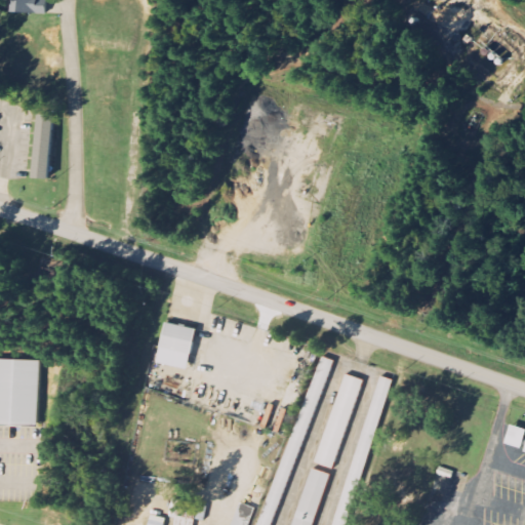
[(13,0),(13,12),(47,14),(47,0),(13,0)]
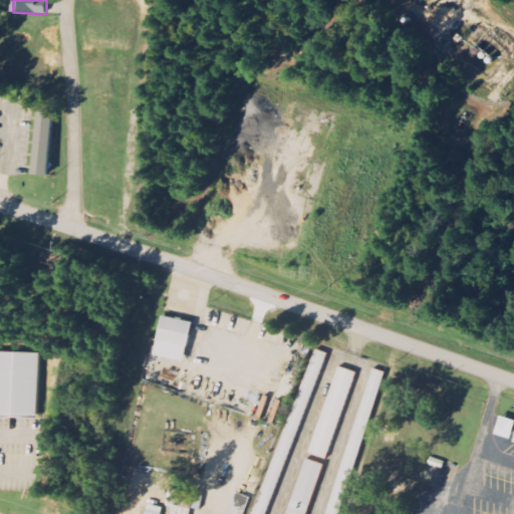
[(51,112),(36,112),(34,176),(49,176),(51,112)]
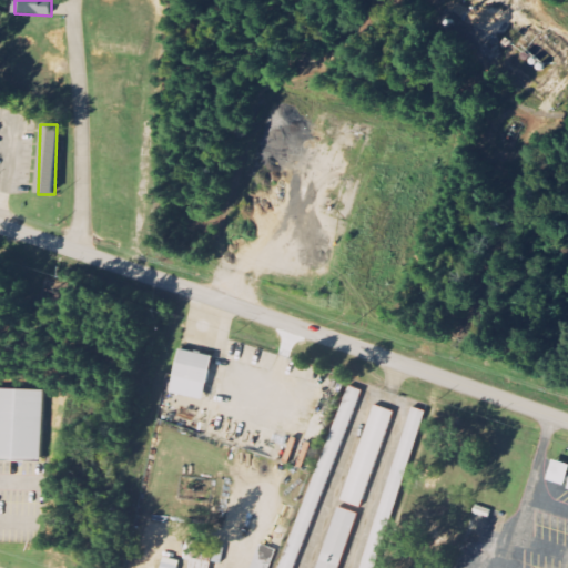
[(174,376),(210,383),(215,355),(180,347),(174,376)]
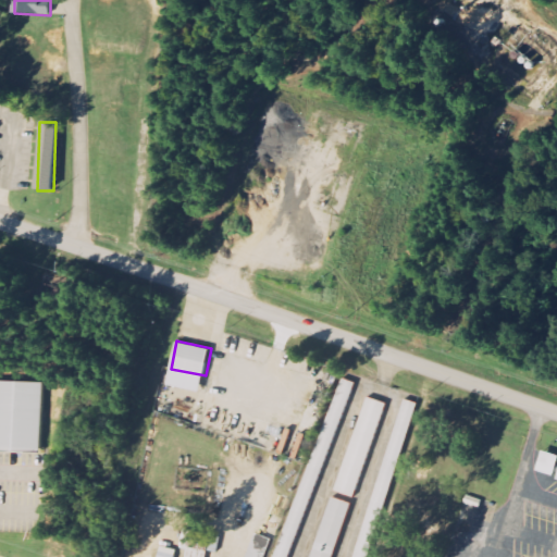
[(355,383),(287,556),(274,556),(342,378),(355,383)]
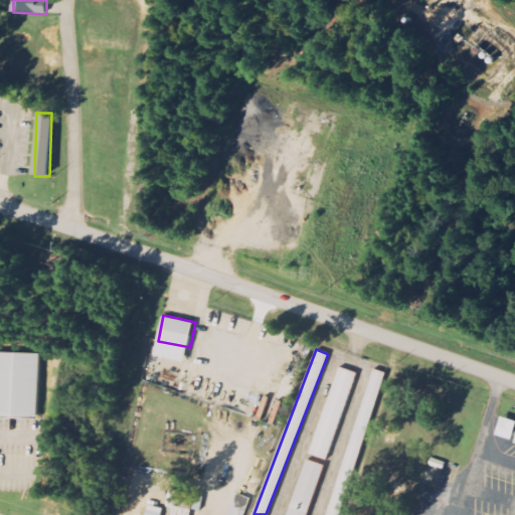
[(0,351),(0,414),(37,416),(39,353),(0,351)]
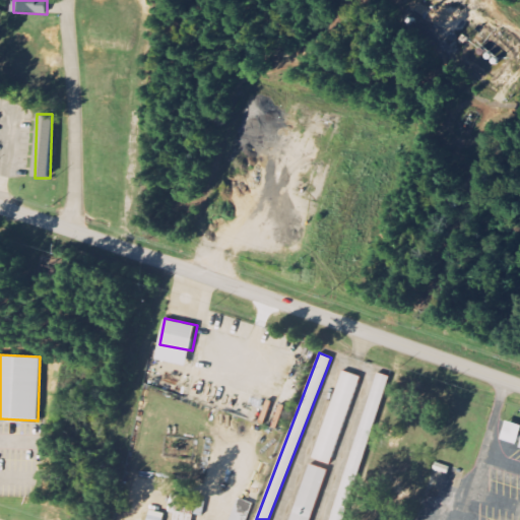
[(343,371),(361,377),(330,464),(312,458),(343,371)]
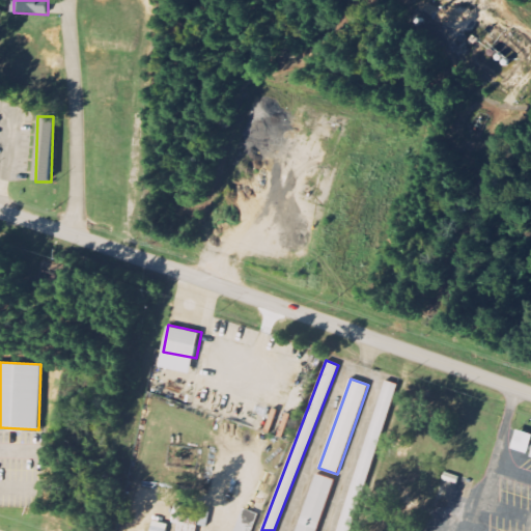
[(336,530),(385,381),(397,384),(350,530),(336,530)]
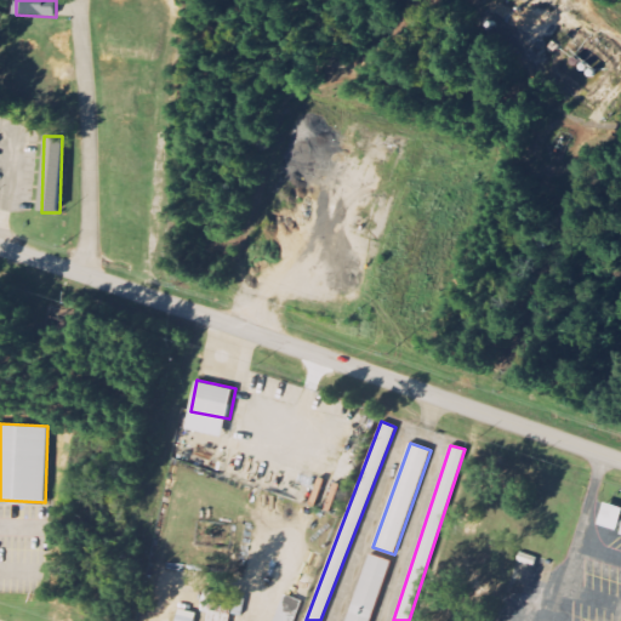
[(620,522),(620,508),(605,505),(599,527),(619,531),(620,522)]
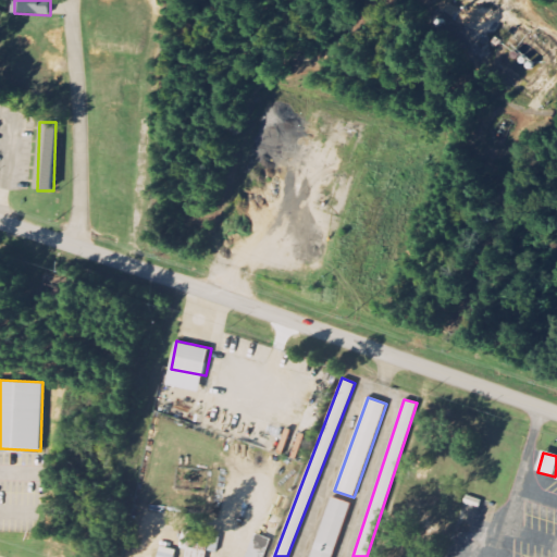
[(310,556),(331,497),(351,504),(332,556),(310,556)]
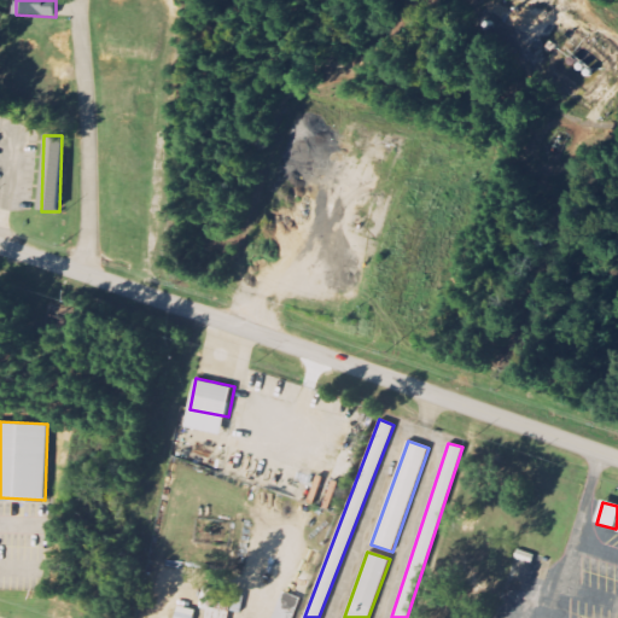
[(227,617),(231,611),(238,613),(244,600),(211,588),(200,617),(227,617)]
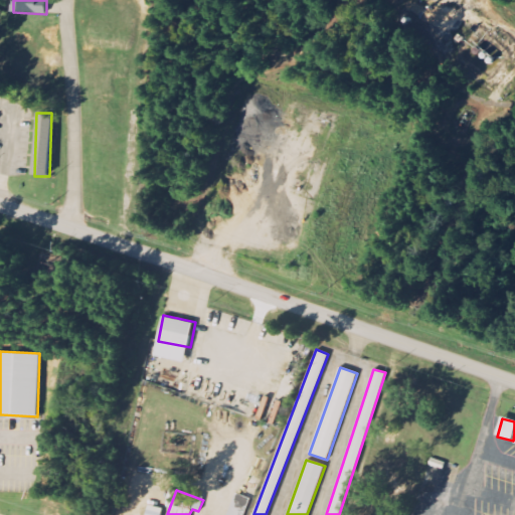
[(243,514),(248,502),(234,497),(227,514),(243,514)]
